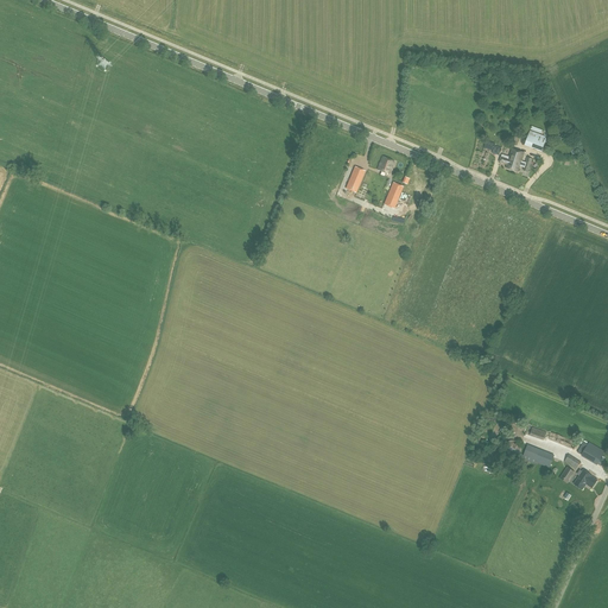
[(555,131),(557,140),(569,138),(567,128),(555,131)]
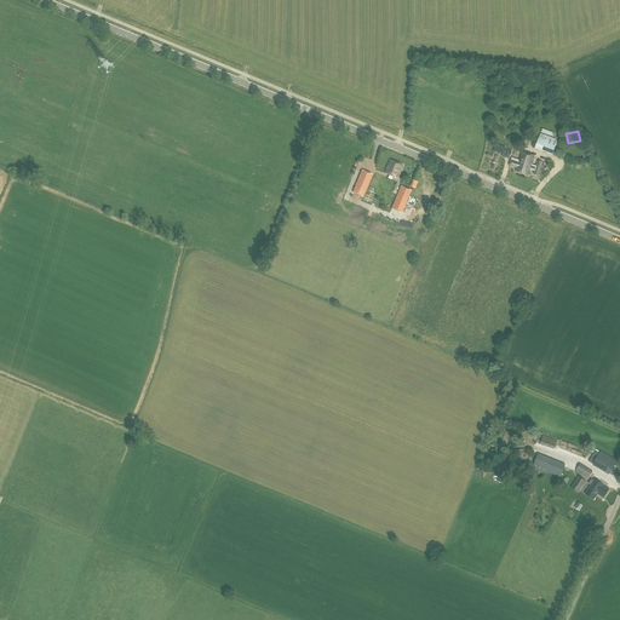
[(540,133),(534,148),(552,155),(558,139),(540,133)]
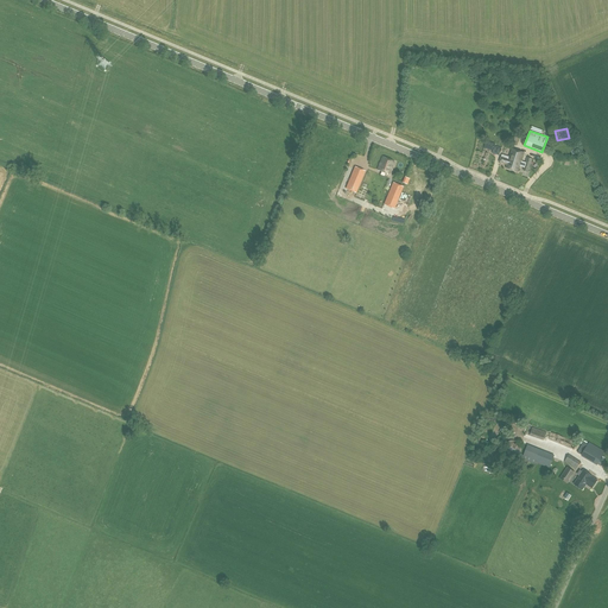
[(495,144),(486,140),(483,147),(493,151),(492,153),(499,156),(501,149),(494,146),(495,144)]
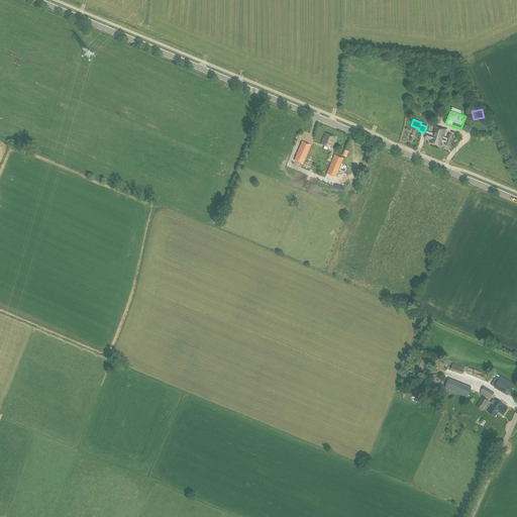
[(444,144),(449,146),(452,135),(448,133),(446,138),(443,137),(445,130),(435,127),(432,135),(426,133),(424,138),(431,140),(430,142),(440,146),(442,141),(445,142),(444,144)]
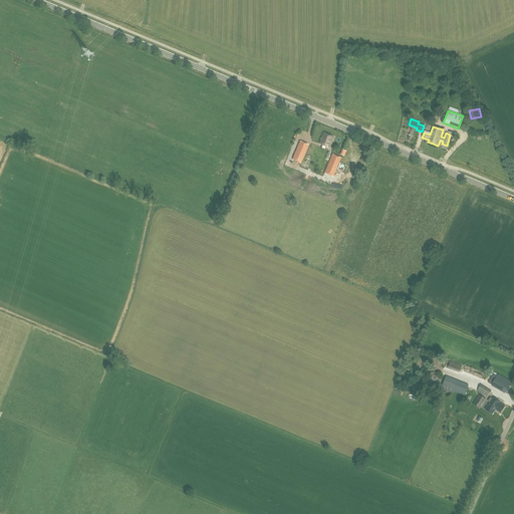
[(323,133),(318,144),(329,148),(333,137),(323,133)]
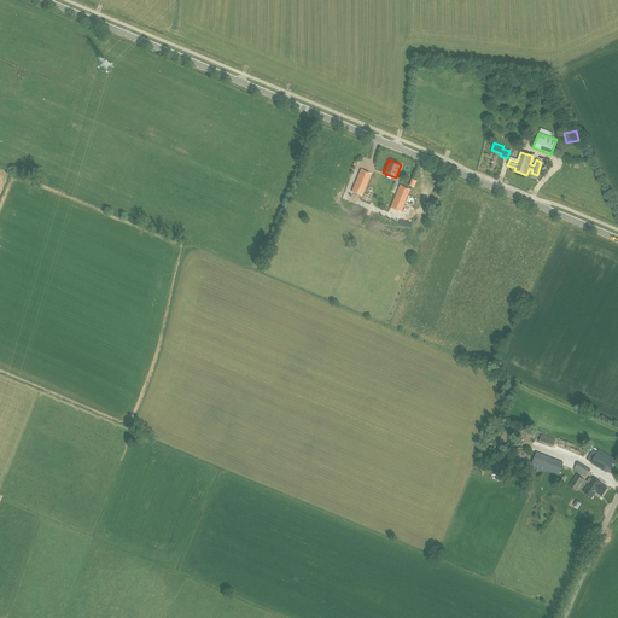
[(369,179),(360,175),(353,191),(362,196),(369,179)]
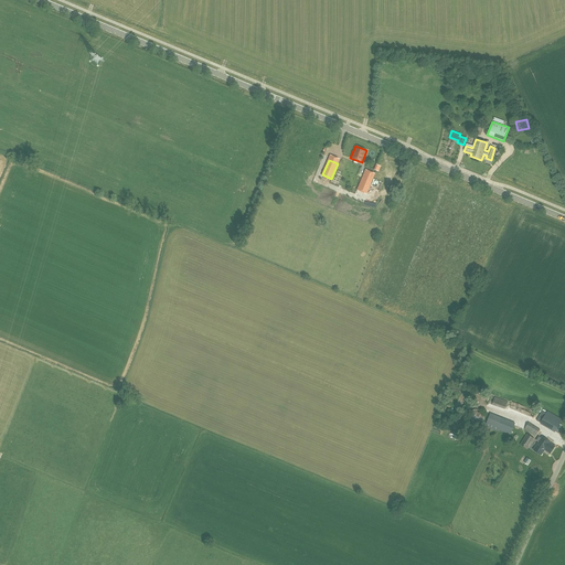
[(358,190),(365,193),(372,178),(374,173),(366,170),(364,176),(358,190)]
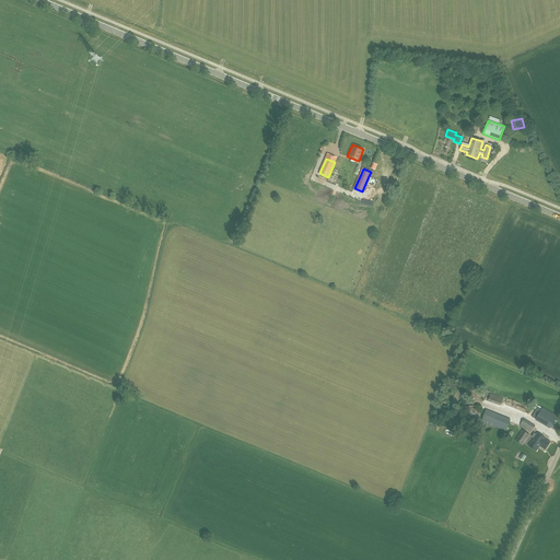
[(501,406),(503,398),(490,394),(488,401),(501,406)]
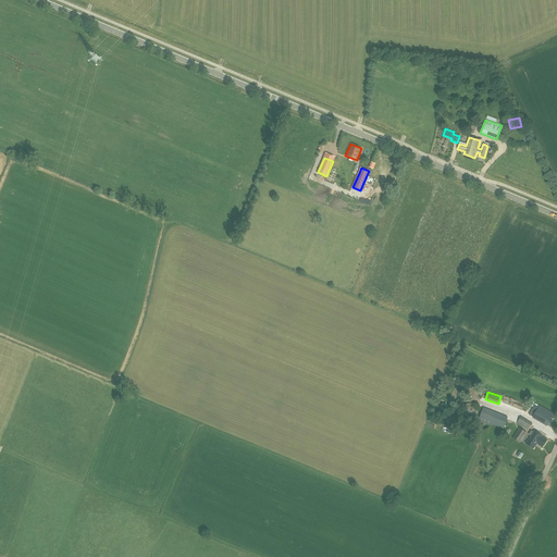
[(534,405),(529,415),(547,425),(551,421),(554,422),(555,420),(552,418),(554,413),(540,405),(539,407),(534,405)]
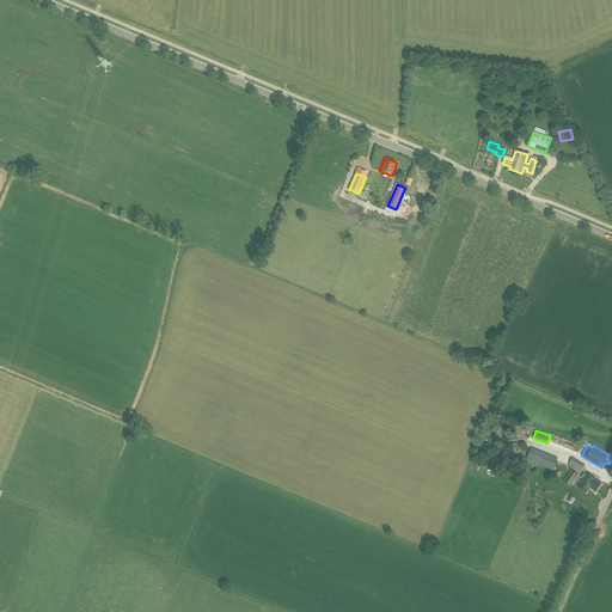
[(531,446),(527,459),(543,464),(546,450),(531,446)]
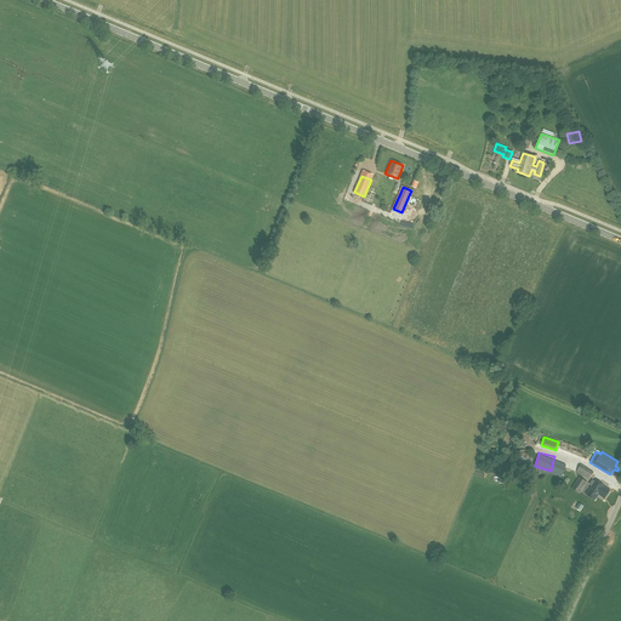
[(557,466),(573,472),(575,466),(559,460),(557,466)]
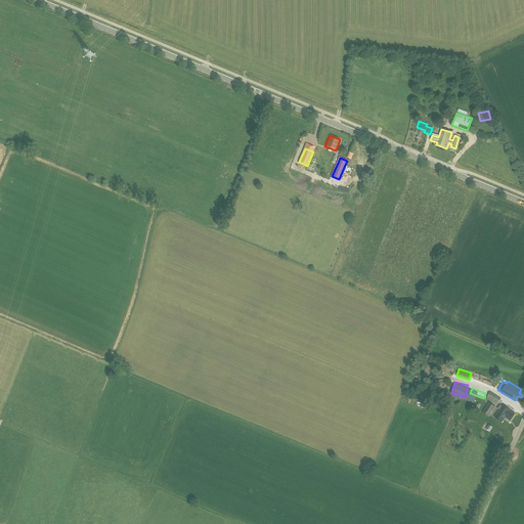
[(496,405),(501,398),(490,392),(486,398),(496,405)]
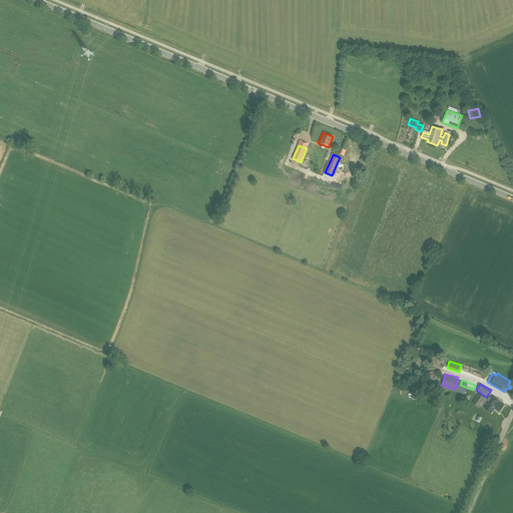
[(479,394),(473,403),(479,408),(485,399),(479,394)]
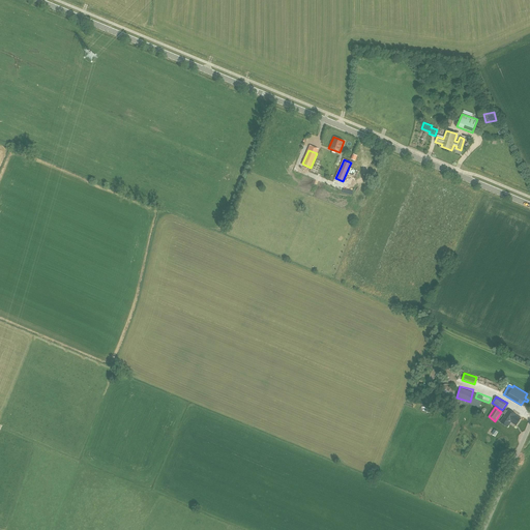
[(507,411),(505,410),(503,413),(505,415),(500,422),(507,428),(511,422),(517,425),(521,418),(516,415),(508,410),(507,411)]
